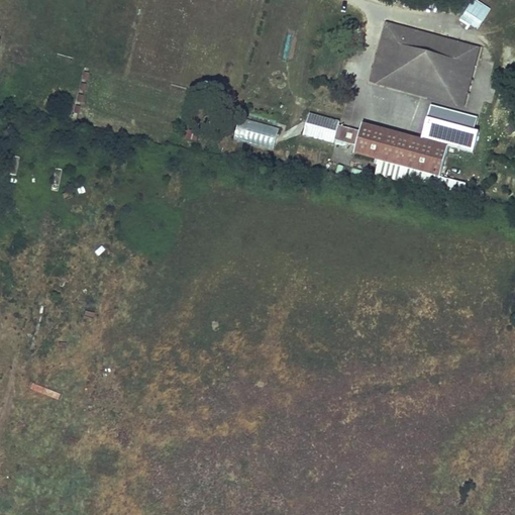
[(459,104),(471,65),(473,65),(478,46),(384,21),(379,39),(382,40),(371,81),(389,85),(392,76),(404,80),(401,89),(459,104)]
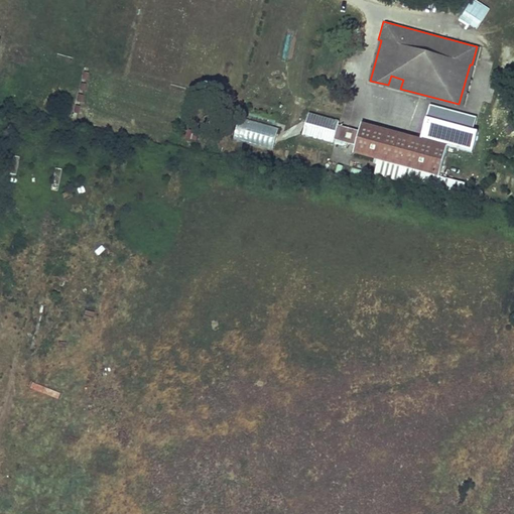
[(370,81),(381,40),(378,39),(368,80),(370,81)]
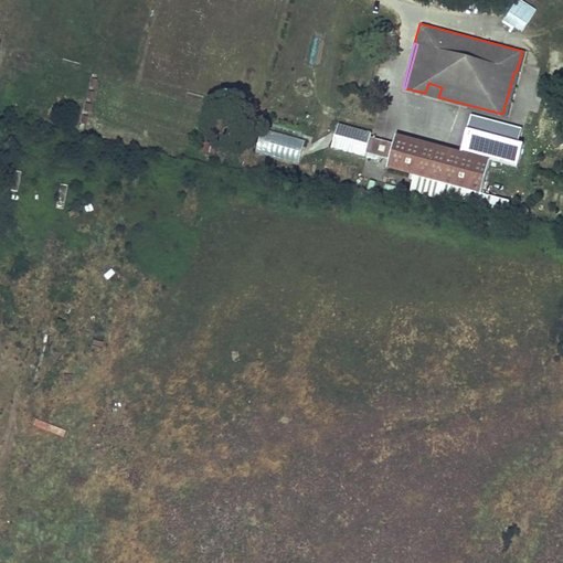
[(505,115),(517,71),(514,71),(502,114),(505,115)]
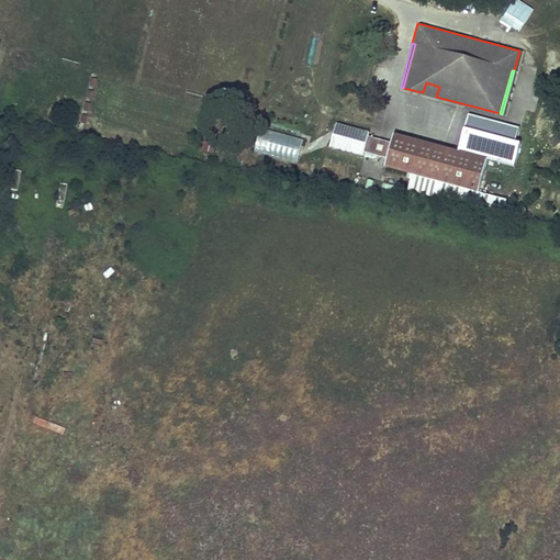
[(436,97),(439,87),(426,82),(423,92),(436,97)]
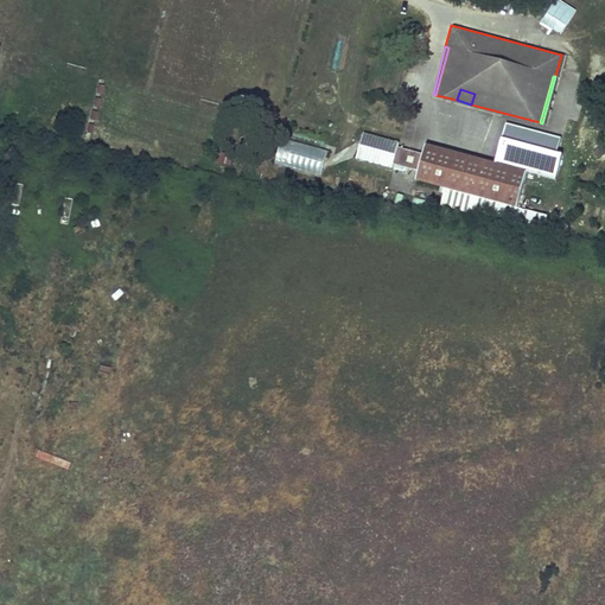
[(495,161),(524,170),(552,178),(559,151),(554,150),(558,135),(505,121),(495,161)]
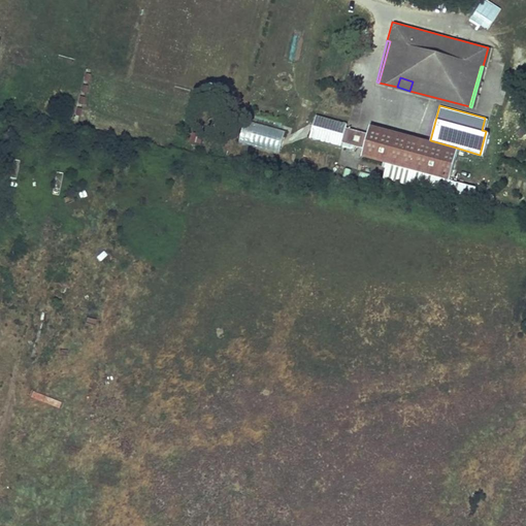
[(448,178),(456,148),(430,140),(419,137),(417,142),(405,139),(406,134),(368,124),(366,132),(343,126),(344,123),(315,113),(308,136),(338,144),(340,141),(362,148),(360,155),(387,162),(383,175),(470,199),(473,186),(448,178)]
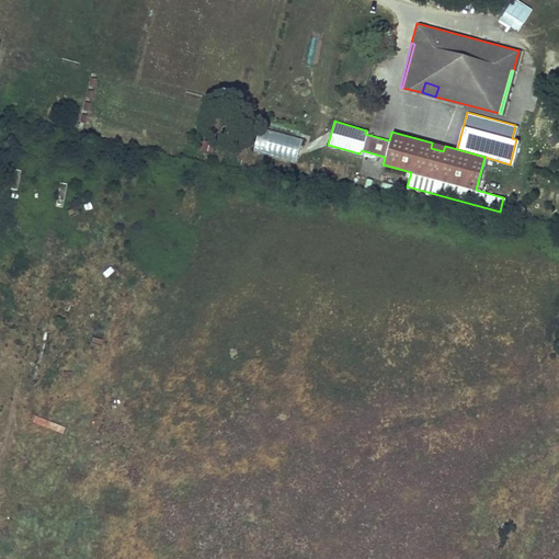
[(295,160),(301,138),(259,126),(252,148),(295,160)]
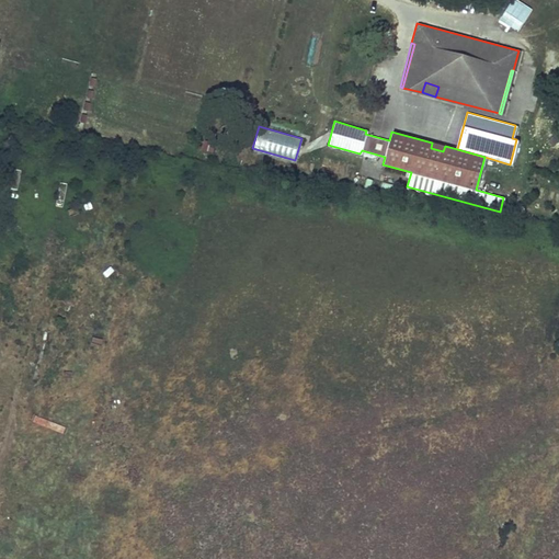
[(443,151),(445,146),(432,143),(431,148),(443,151)]
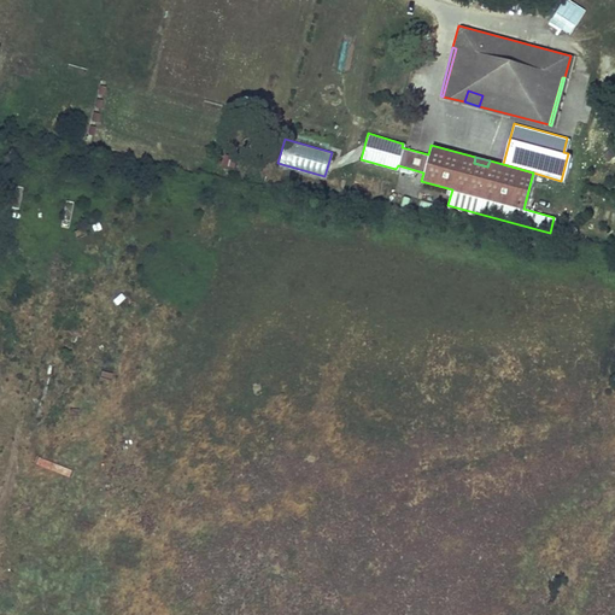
[(405,206),(409,197),(402,194),(398,204),(405,206)]
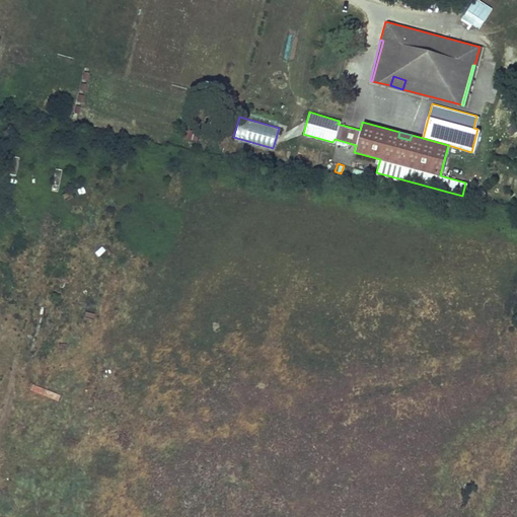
[(367,176),(369,170),(353,166),(351,172),(367,176)]
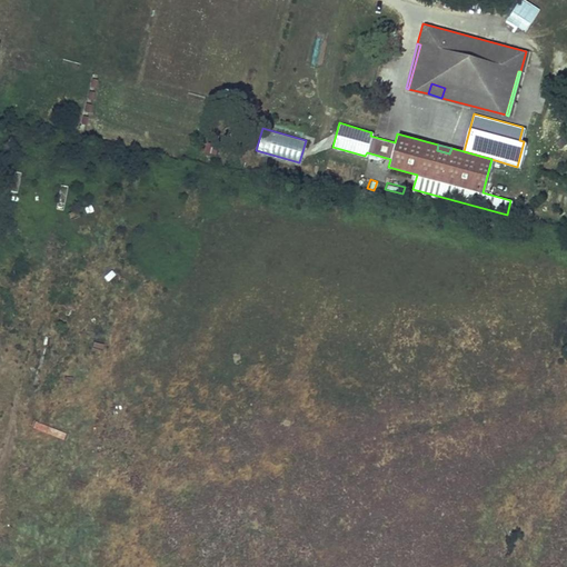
[(51,486),(53,453),(46,453),(45,486),(51,486)]
